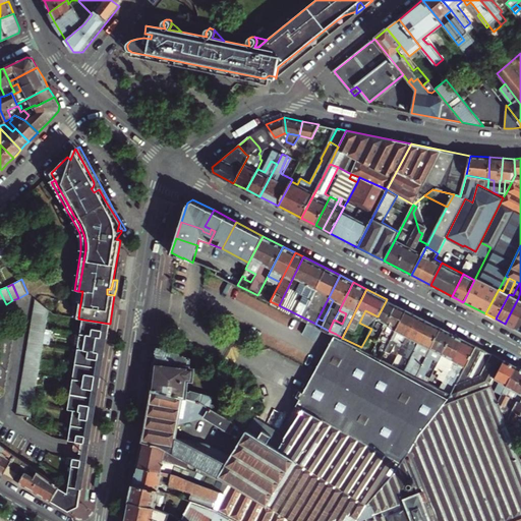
[(78,319),(79,309),(82,291),(78,291),(74,317),(78,319)]
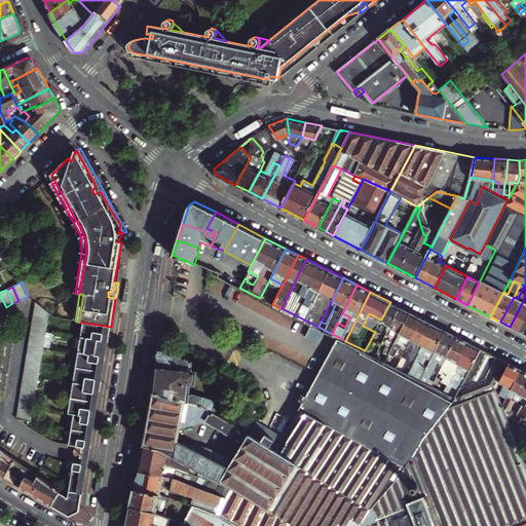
[(321,322),(326,324),(336,303),(332,300),(321,322)]
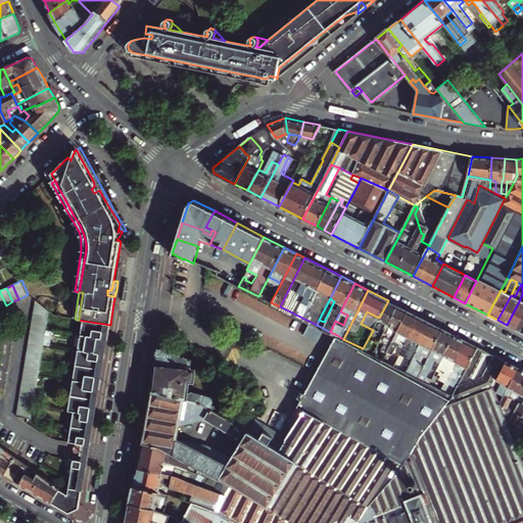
[(507,325),(516,329),(522,316),(522,301),(520,299),(507,325)]
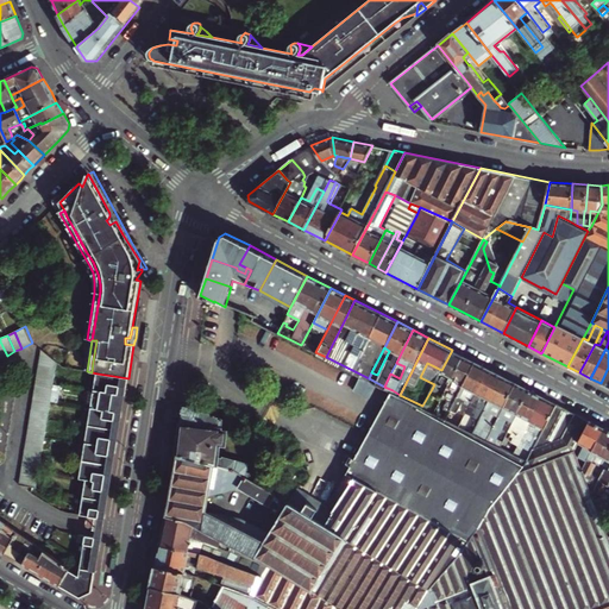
[(438,390),(444,394),(463,356),(452,350),(441,370),(434,384),(432,389),(437,391),(438,390)]
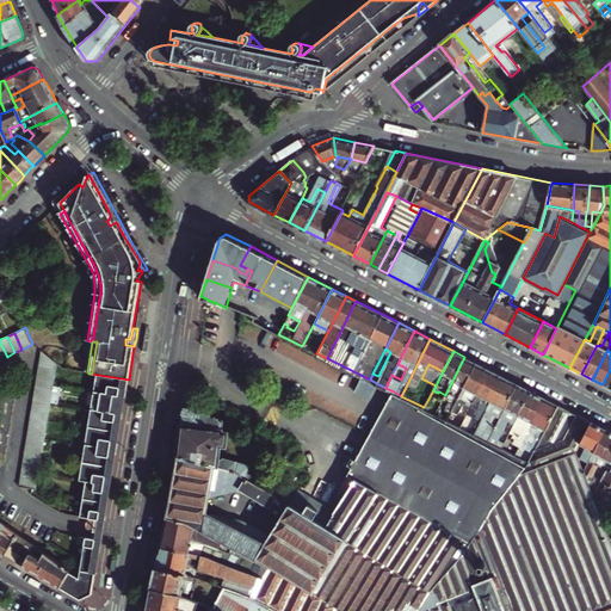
[(56,372),(59,364),(42,352),(39,370),(56,372)]
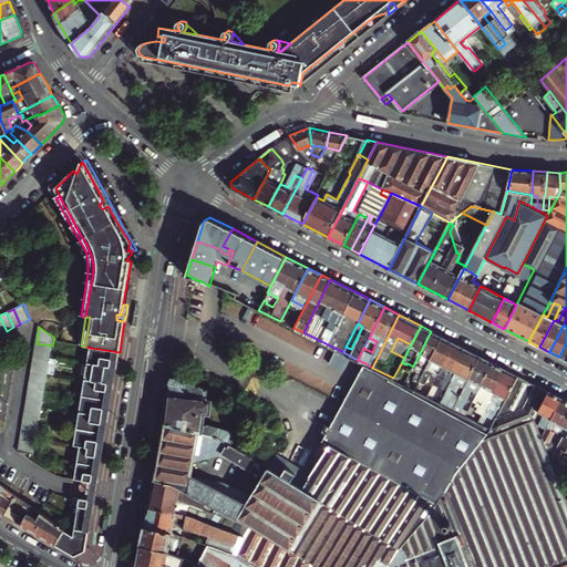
[(426,367),(442,337),(431,331),(413,367),(412,368),(423,373),(426,367)]
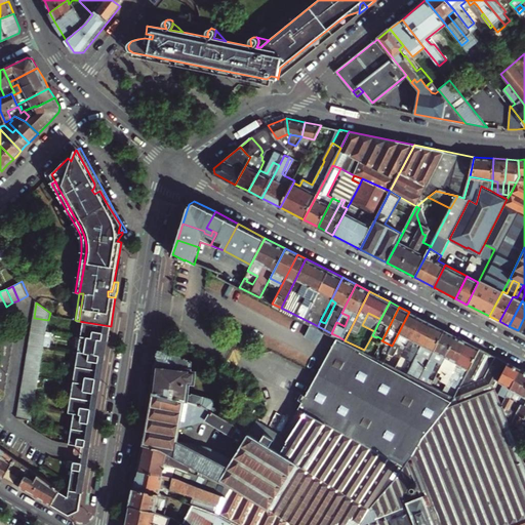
[(406,348),(420,318),(409,312),(395,339),(402,342),(396,354),(390,350),(385,360),(397,366),(401,356),(406,348)]
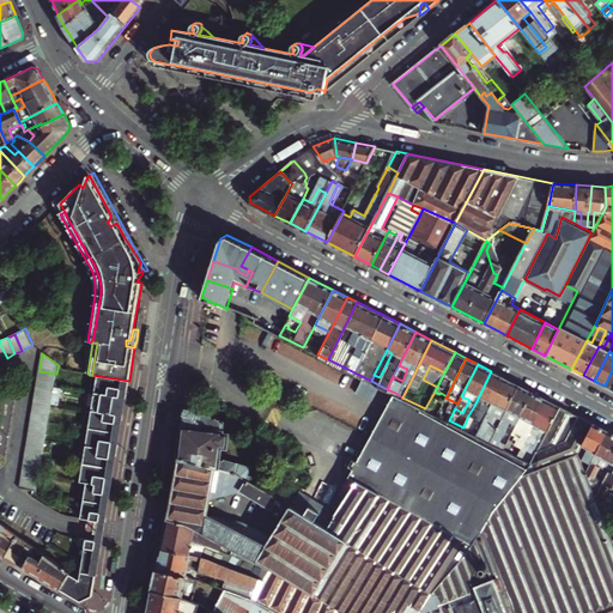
[(444,372),(430,365),(423,380),(437,387),(444,372)]
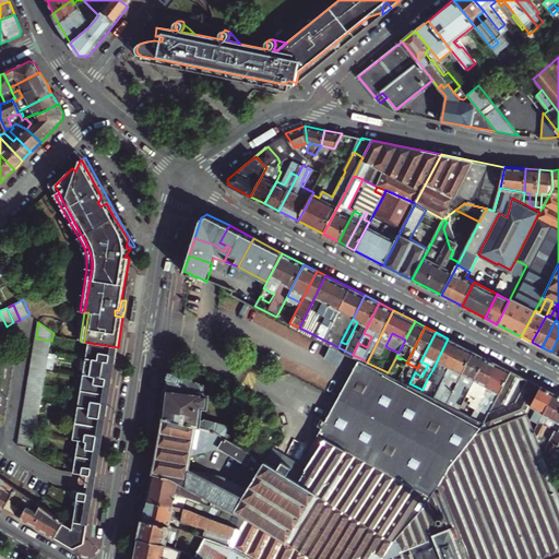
[(35,346),(50,348),(51,341),(36,339),(35,346)]
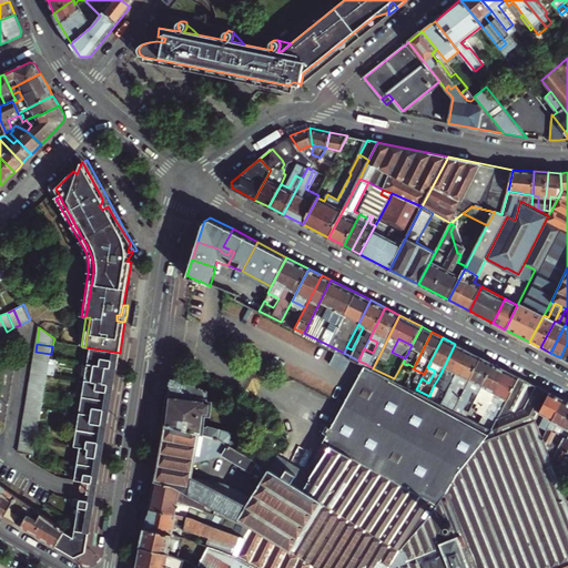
[(445,378),(439,388),(434,385),(429,396),(442,403),(468,351),(455,344),(439,376),(445,378)]
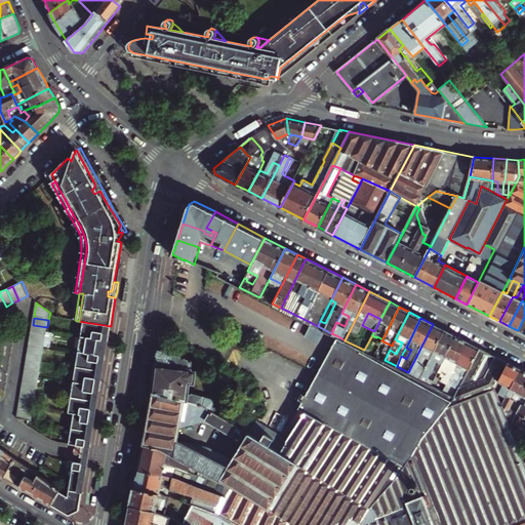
[(109,338),(111,326),(84,322),(82,337),(103,340),(108,341),(107,340),(106,340),(107,337),(109,338)]
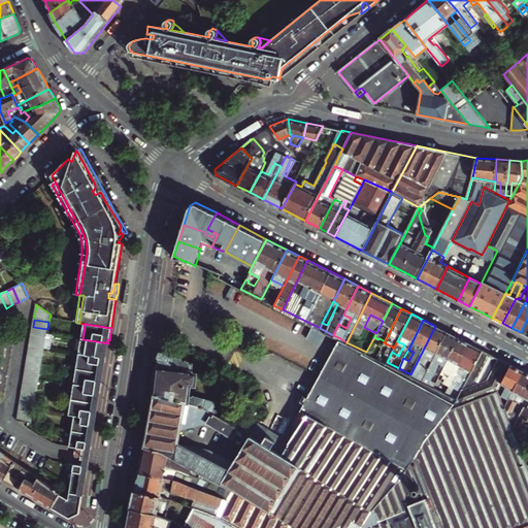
[(420,371),(427,358),(433,361),(448,332),(435,326),(410,374),(423,381),(426,374),(420,371)]
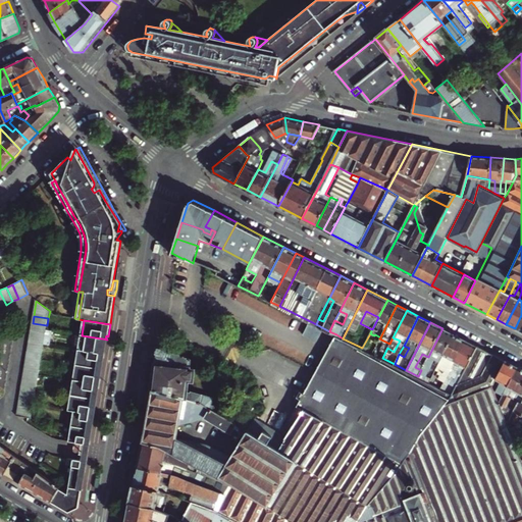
[(46,332),(47,325),(33,323),(32,330),(46,332)]
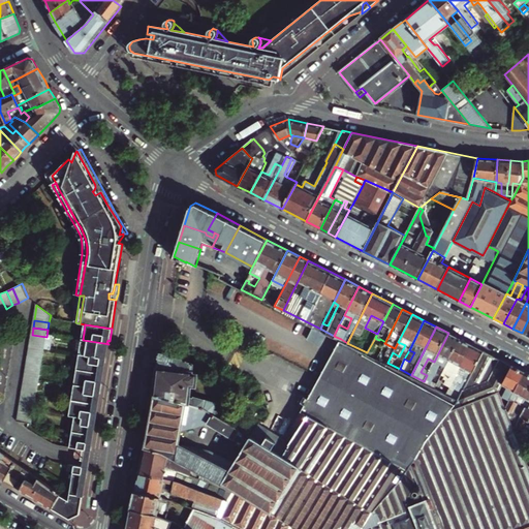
[(308,338),(321,344),(325,337),(311,330),(308,338)]
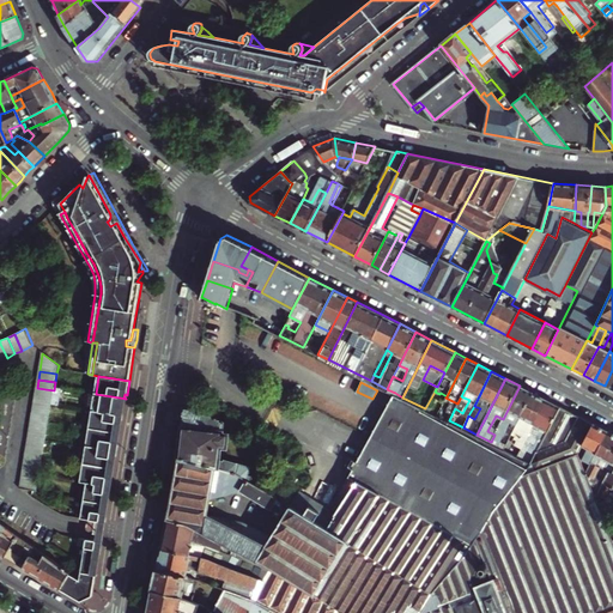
[(513,431),(517,422),(533,392),(520,386),(503,419),(495,435),(491,442),(504,448),(509,439),(510,436),(507,434),(504,441),(501,439),(504,432),(507,428),(513,431)]
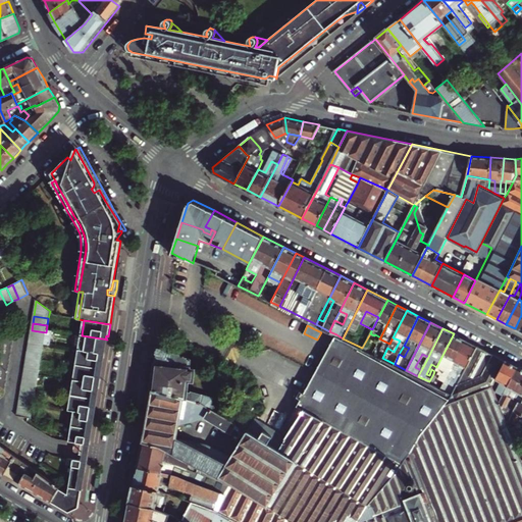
[(31,337),(45,340),(46,332),(32,330),(31,337)]
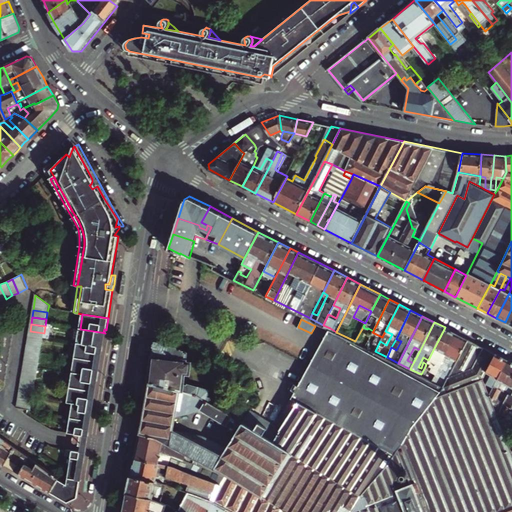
[(428,360),(426,364),(425,367),(421,374),(432,380),(456,333),(445,327),(432,352),(428,360)]
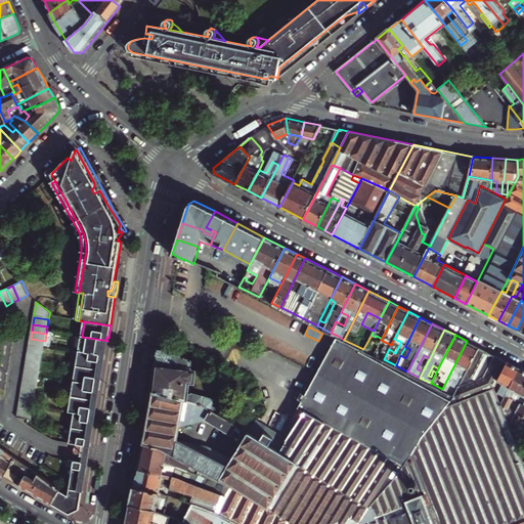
[(338,336),(299,406),(306,409),(356,437),(406,464),(411,454),(417,446),(423,438),(428,430),(454,395),(448,391),(442,389),(431,383),(420,378),(407,372),(396,365),(384,359),(363,349),(344,340),(338,336)]
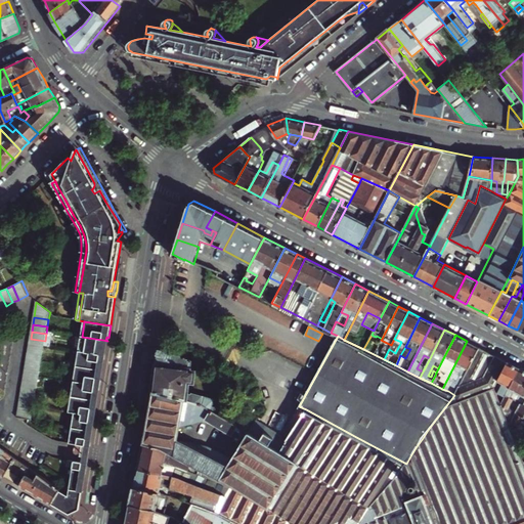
[(100,354),(102,340),(82,337),(79,352),(99,354),(100,354)]
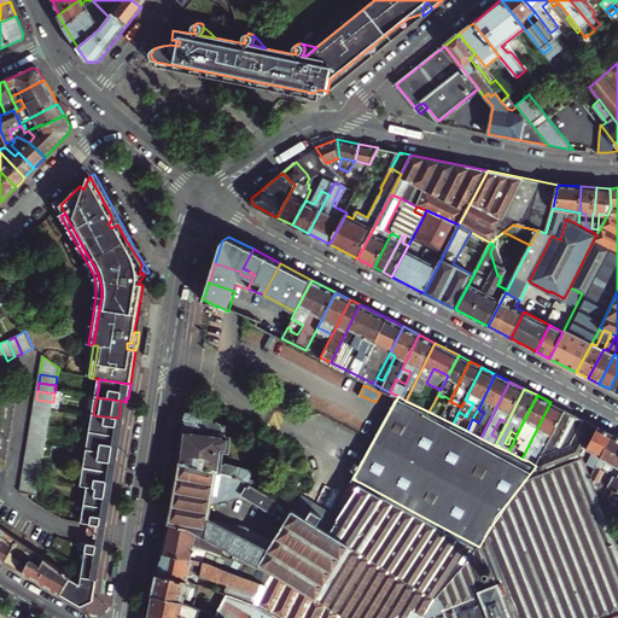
[(52,410),(53,402),(36,400),(34,408),(52,410)]
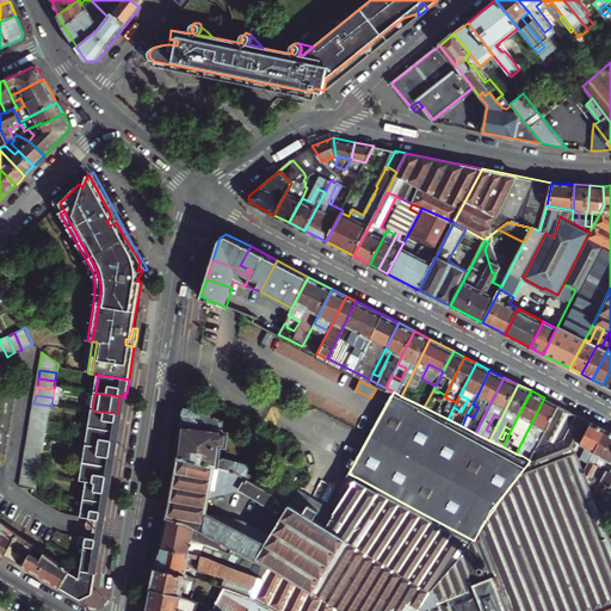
[(548,426),(559,405),(544,397),(516,454),(523,456),(526,448),(528,448),(530,443),(534,444),(541,430),(538,425),(539,423),(548,426)]
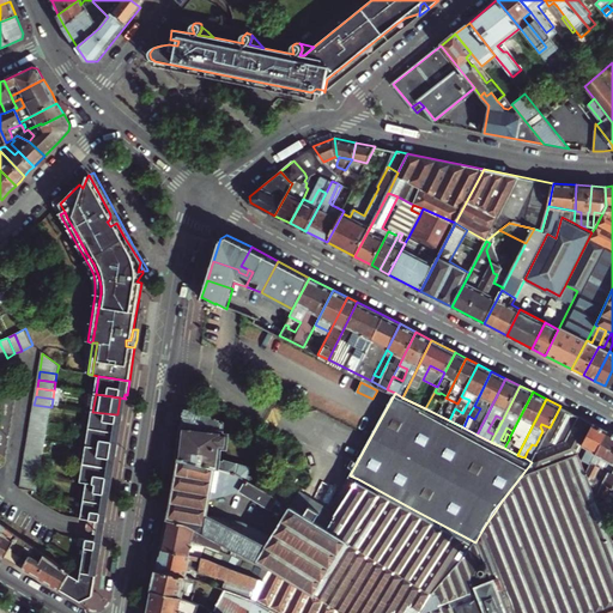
[(32,413),(50,416),(52,407),(34,405),(32,413)]
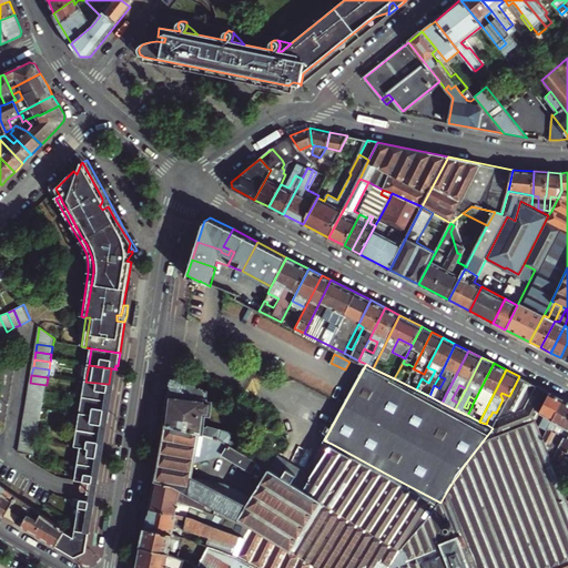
[(499,417),(525,408),(536,385),(519,376),(509,396),(499,417)]
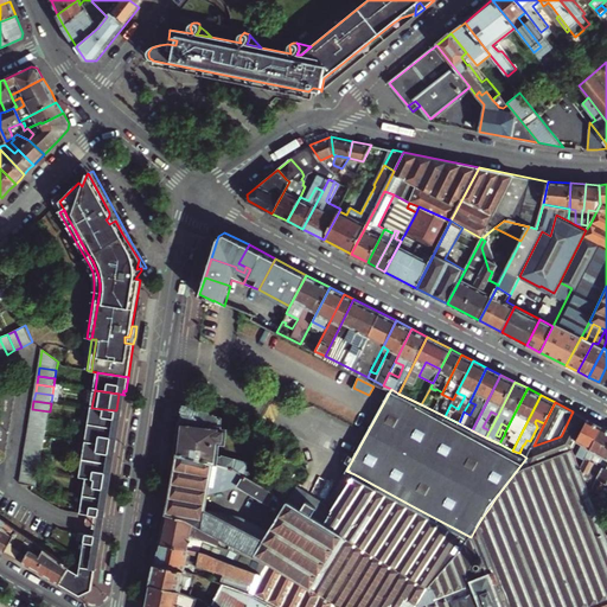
[(183,403),(180,422),(222,426),(223,417),(193,404),(192,404),(183,403)]
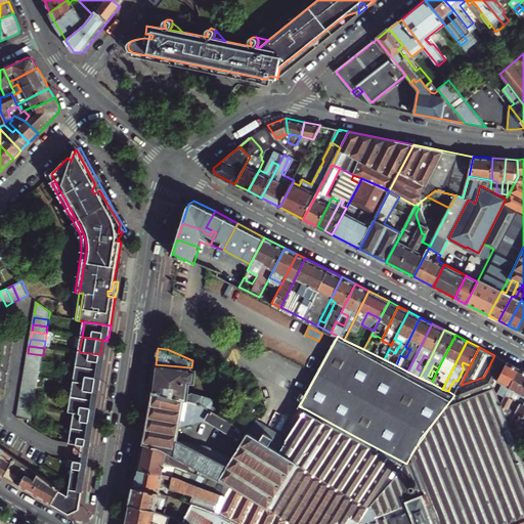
[(77,366),(101,370),(103,360),(104,360),(104,359),(101,358),(102,356),(104,356),(105,354),(100,354),(99,354),(79,352),(77,366)]
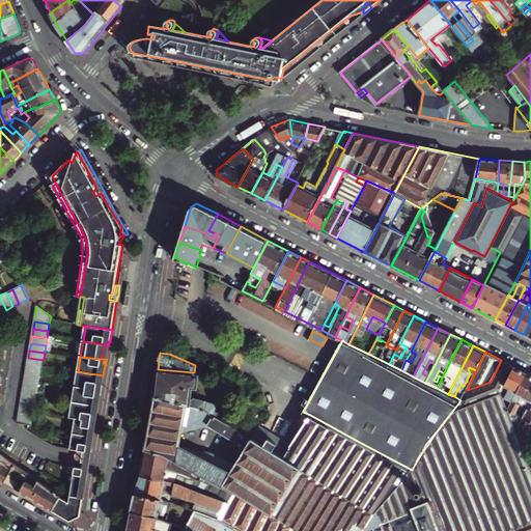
[(43,367),(44,360),(28,358),(27,365),(43,367)]
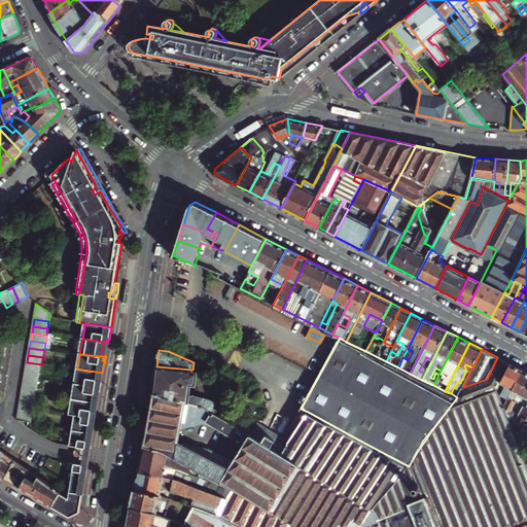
[(430,432),(425,441),(419,449),(414,457),(409,466),(358,440),(308,412),(282,452),(251,432),(232,466),(227,471),(226,470),(219,483),(232,491),(293,526),(526,526),(526,465),(517,440),(513,430),(512,426),(511,423),(504,407),(497,390),(498,389),(501,382),(511,364),(497,357),(487,379),(463,387),(457,397),(430,432)]
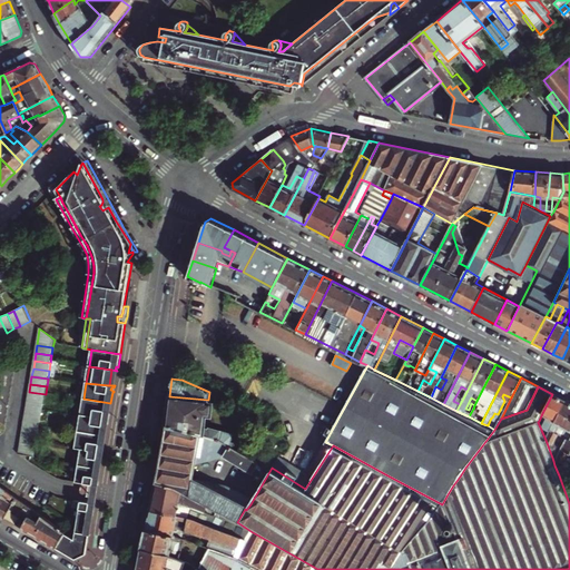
[(28,400),(45,402),(46,394),(29,392),(28,400)]
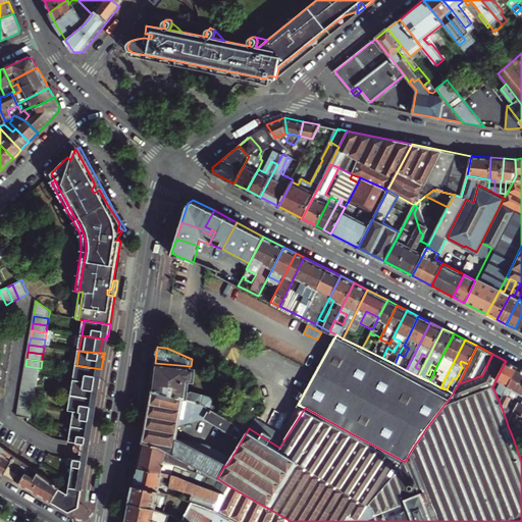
[(500,403),(518,367),(506,361),(497,378),(502,381),(498,388),(493,385),(492,386),(500,403)]
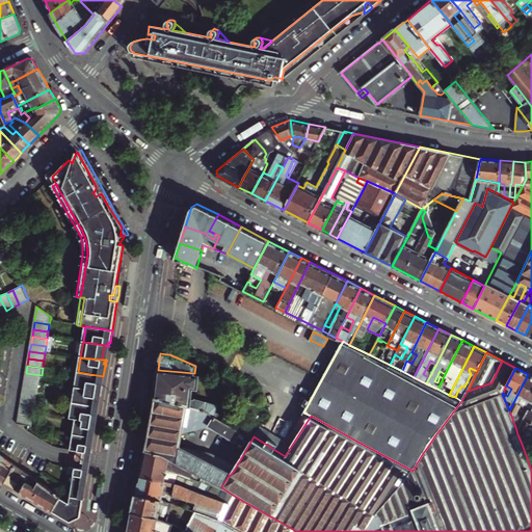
[(194,373),(158,370),(155,397),(206,409),(219,418),(222,409),(217,408),(218,402),(196,399),(198,376),(194,375),(194,373)]
